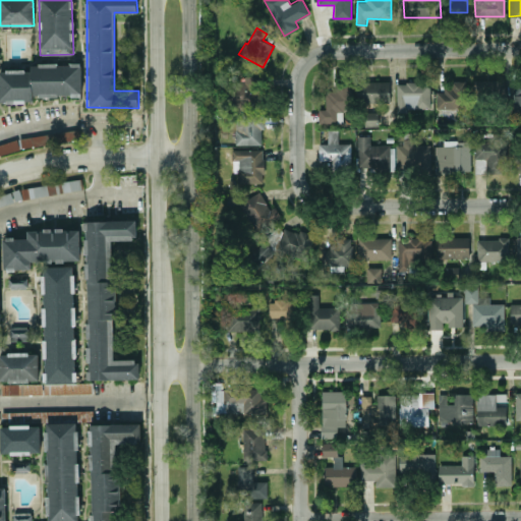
[(0,101),(33,102),(33,96),(80,97),(81,64),(31,63),(31,70),(0,69),(0,101)]
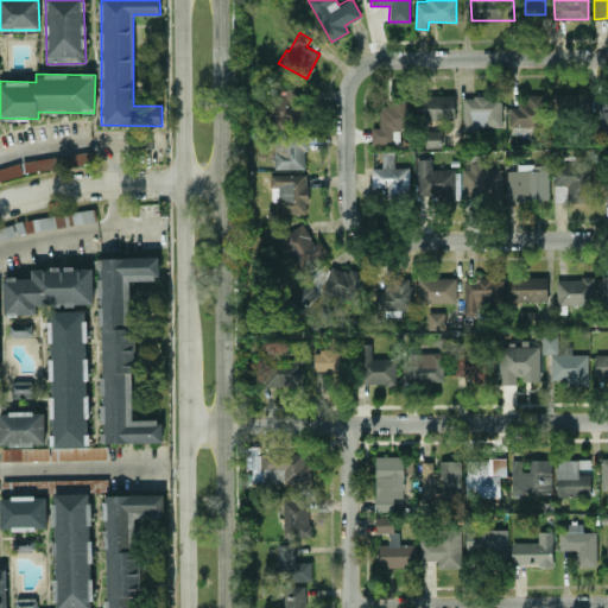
[(285,94),(264,94),(263,112),(271,112),(270,124),(304,125),(305,89),(285,88),(285,94)]
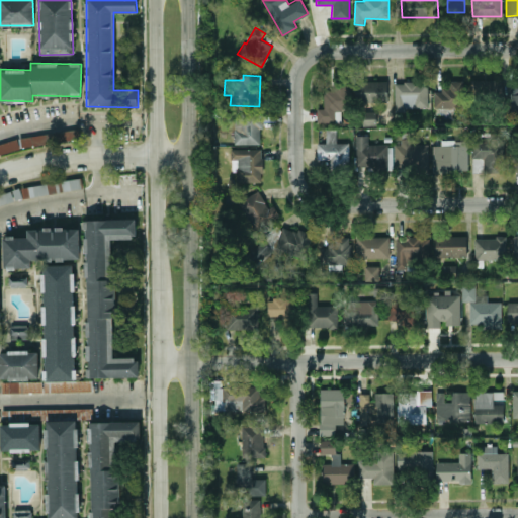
[(387,81),(355,80),(355,101),(386,102),(387,81)]
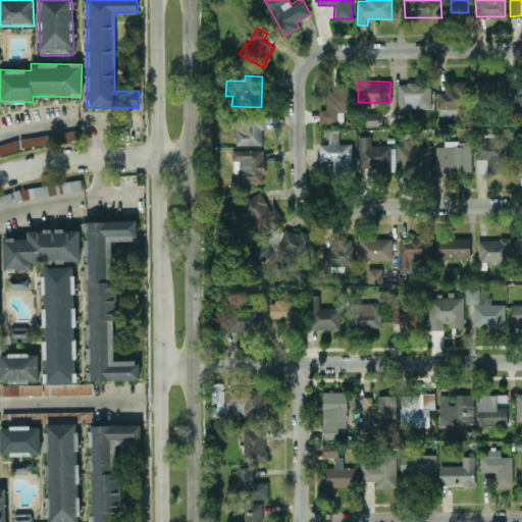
[(437,92),(437,108),(464,108),(463,81),(446,82),(446,92),(437,92)]
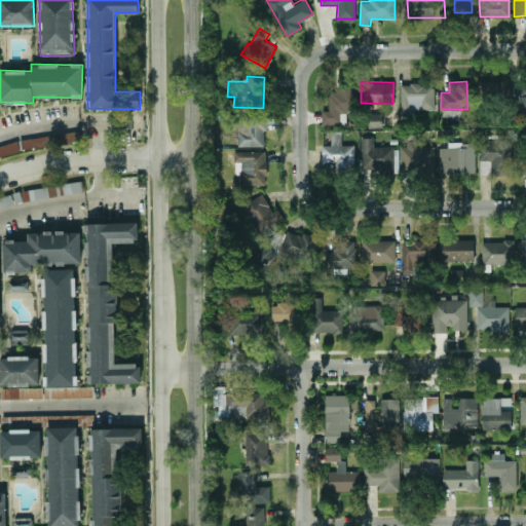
[(400,83),(401,113),(411,113),(411,109),(435,109),(434,83),(400,83)]
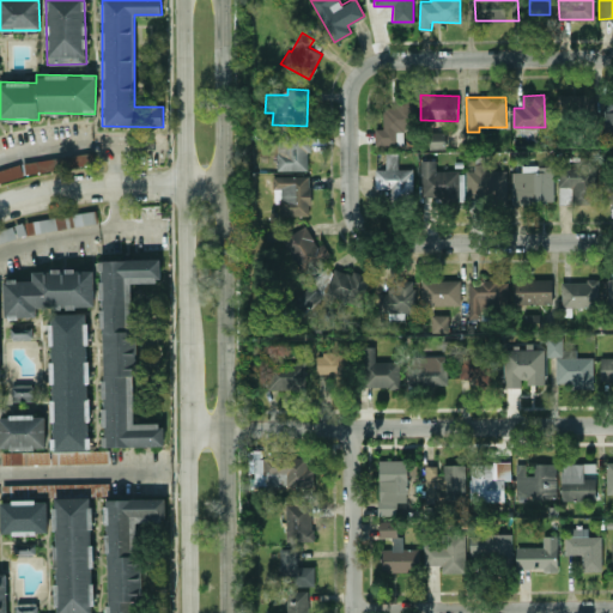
[(375,144),(395,144),(394,129),(414,128),(413,101),(394,101),(394,105),(383,105),(383,127),(375,128),(375,144)]
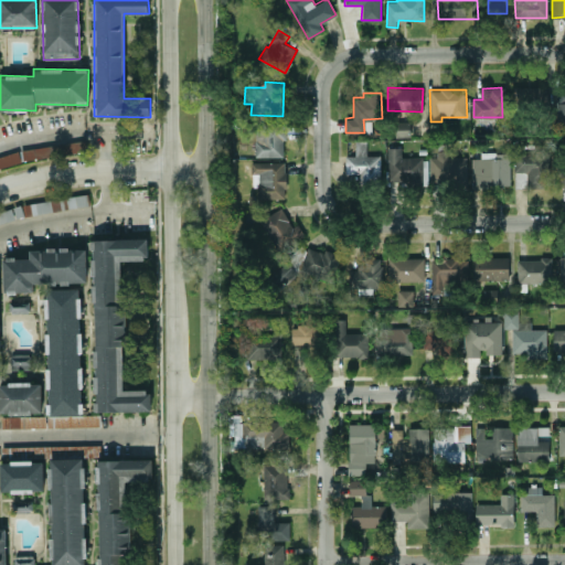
[(397,121),(396,136),(409,136),(409,121),(397,121)]
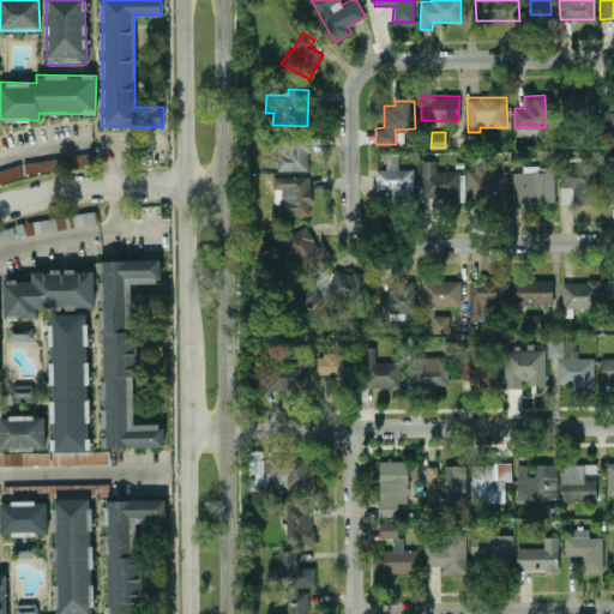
[(309,169),(309,133),(277,133),(277,170),(309,169)]
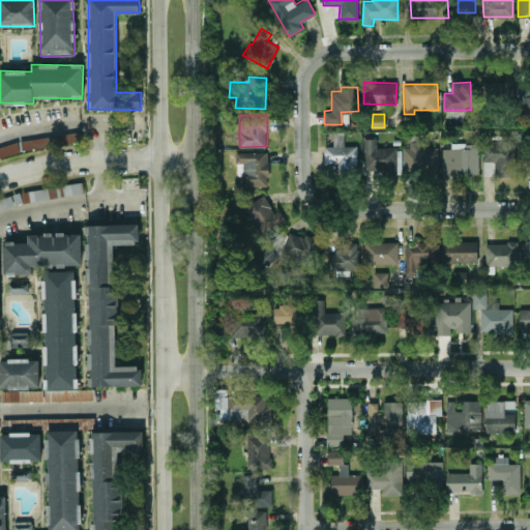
[(22,151),(82,140),(80,130),(20,141),(22,151)]
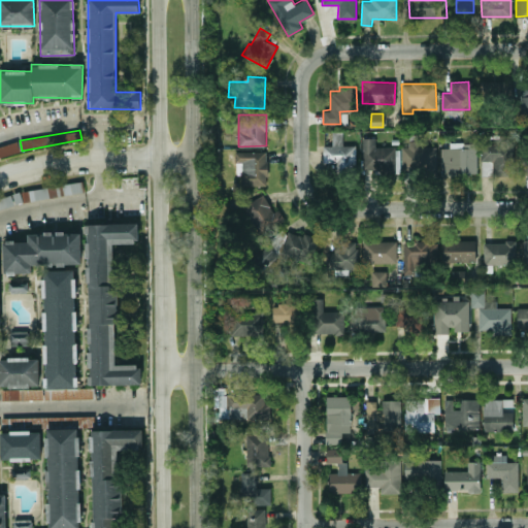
[(355,144),(342,144),(342,132),(332,132),(332,145),(323,145),(323,162),(335,162),(335,171),(355,171),(355,144)]
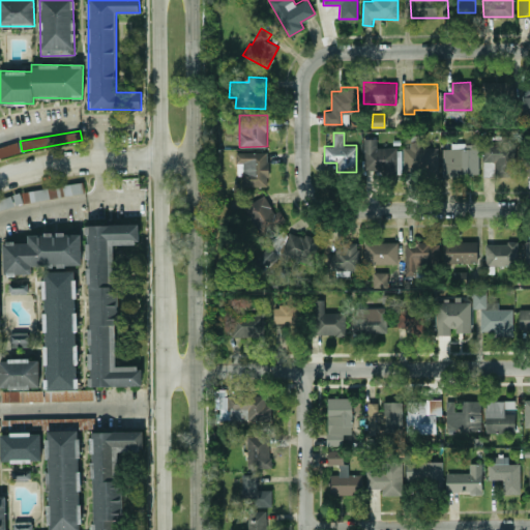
[(376,139),(363,139),(363,176),(398,175),(396,146),(376,147),(376,139)]
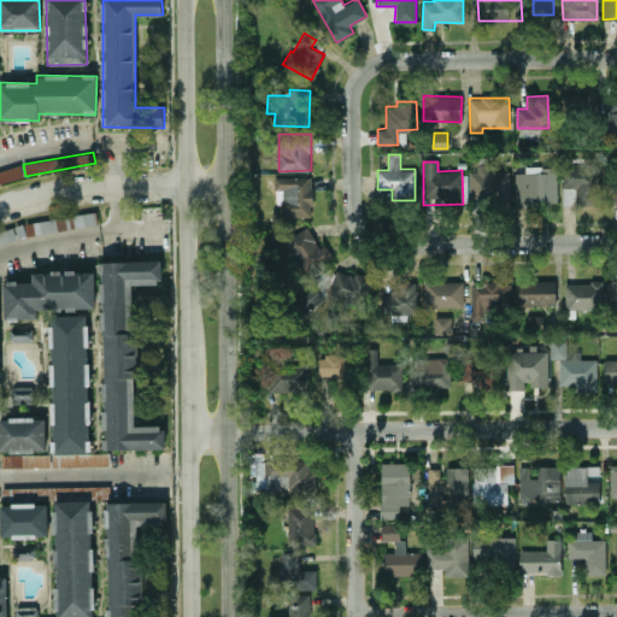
[(557,204),(557,166),(526,166),(526,172),(516,172),(516,205),(557,204)]
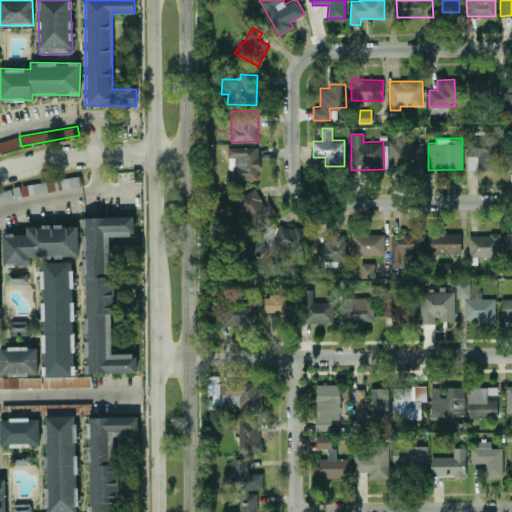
[(466,169),(498,170),(498,138),(466,138),(466,169)]
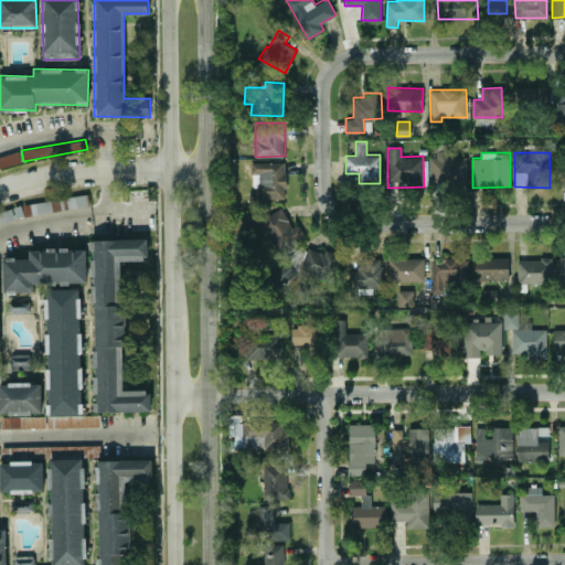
[(429,153),(429,185),(466,184),(466,157),(447,157),(447,153),(429,153)]
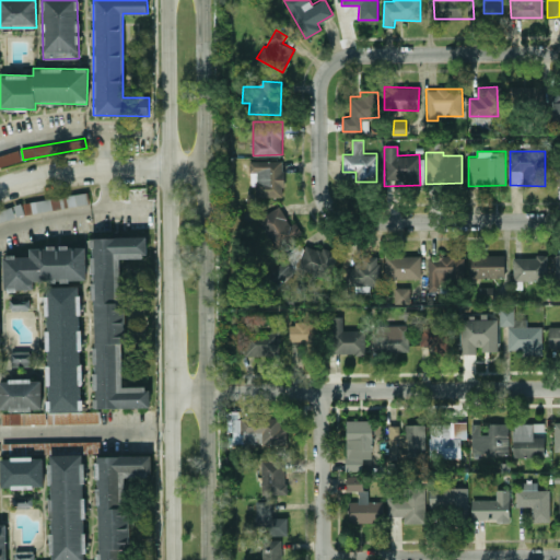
[(282,160),(249,161),(249,172),(256,172),(256,196),(283,196),(282,160)]
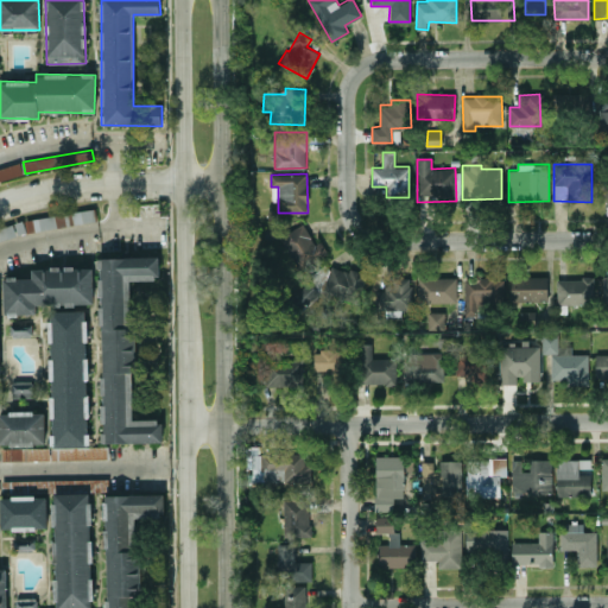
[(328,253),(320,240),(315,244),(302,222),(280,235),(274,225),(263,232),(271,245),(280,239),(299,271),(328,253)]
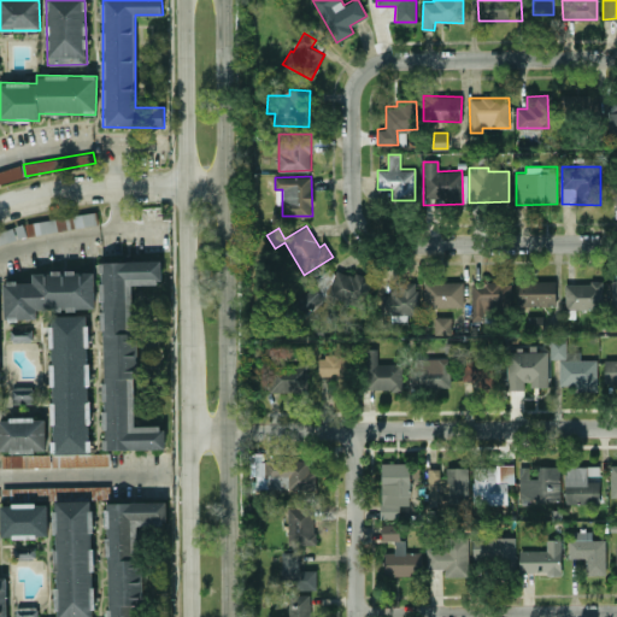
[(135,283),(162,283),(162,260),(100,262),(104,450),(164,448),(163,424),(135,425),(134,376),(137,376),(135,283)]
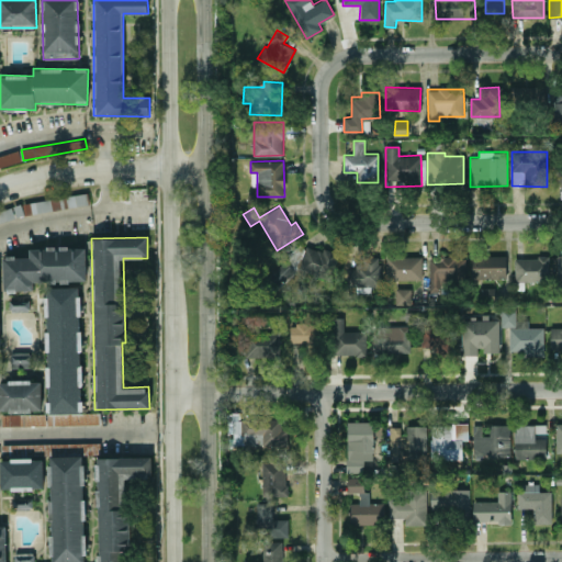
[(330,280),(337,255),(294,242),(289,259),(272,255),(263,285),(279,290),(285,267),(330,280)]
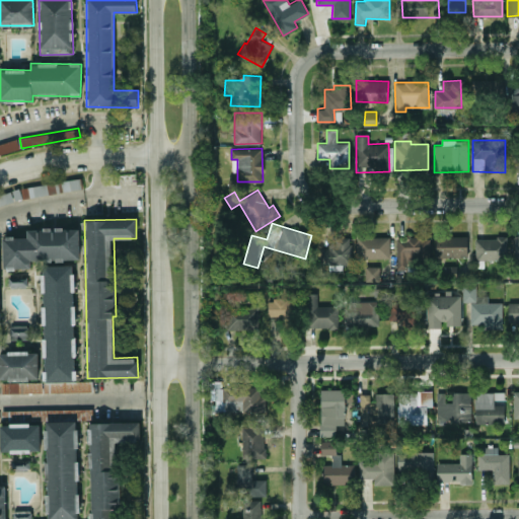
[(80,228),(27,228),(27,237),(3,236),(3,268),(30,268),(30,260),(79,261),(80,228)]
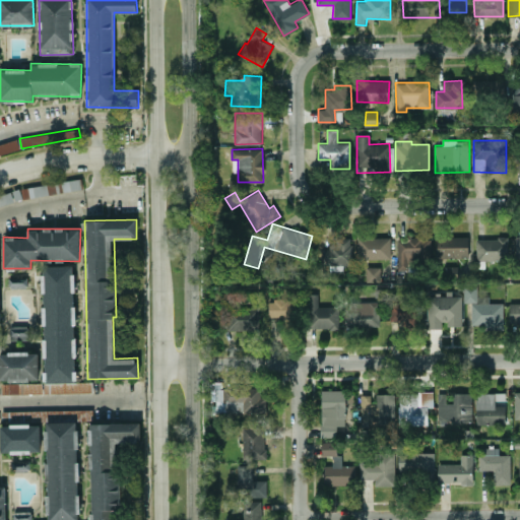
[(468,257),(468,236),(436,237),(436,258),(468,257)]
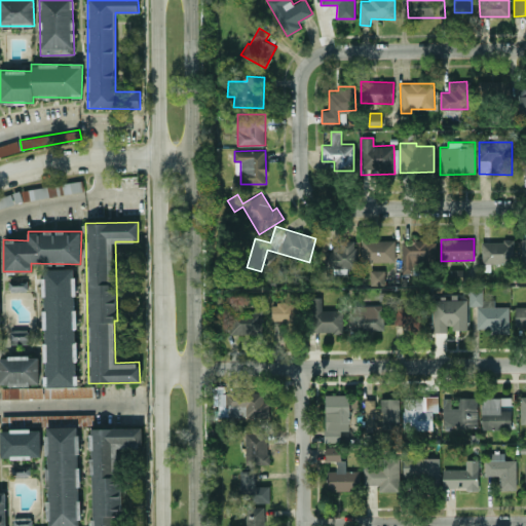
[(324,250),(325,267),(335,266),(335,272),(347,272),(347,267),(357,267),(355,239),(338,239),(338,250),(324,250)]
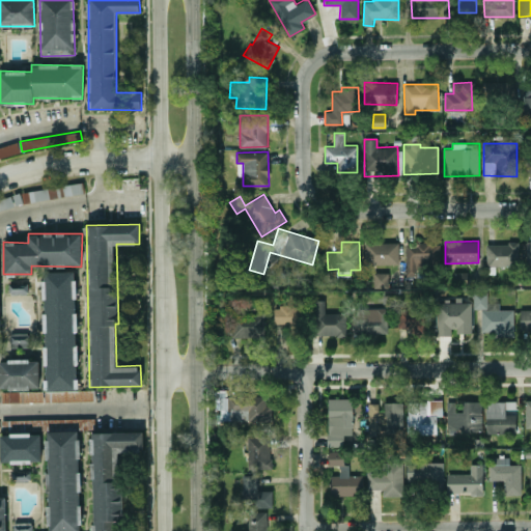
[(398,242),(365,243),(366,264),(398,263),(398,242)]
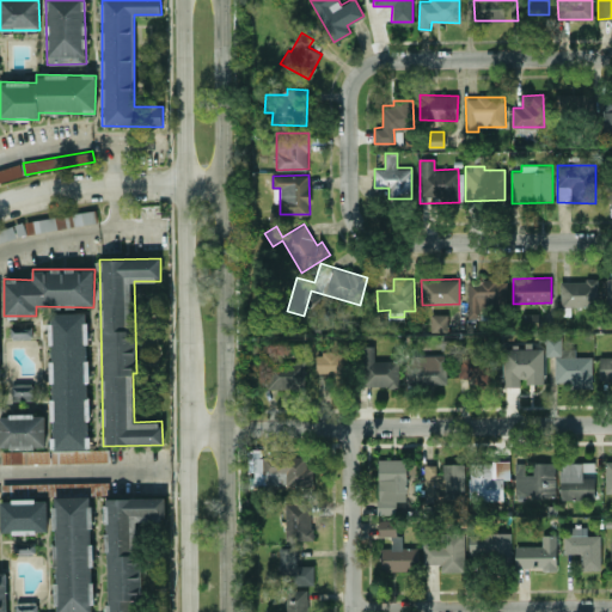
[(507,280),(469,279),(467,318),(479,318),(481,305),(506,305),(507,280)]
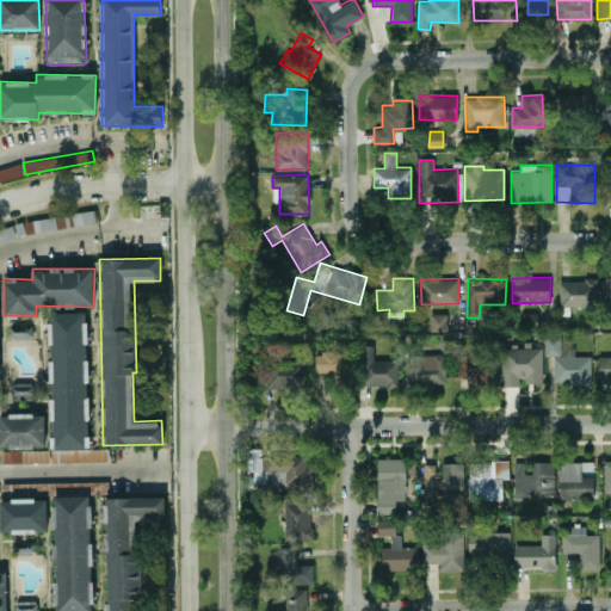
[(560,279),(560,307),(597,306),(597,279),(560,279)]
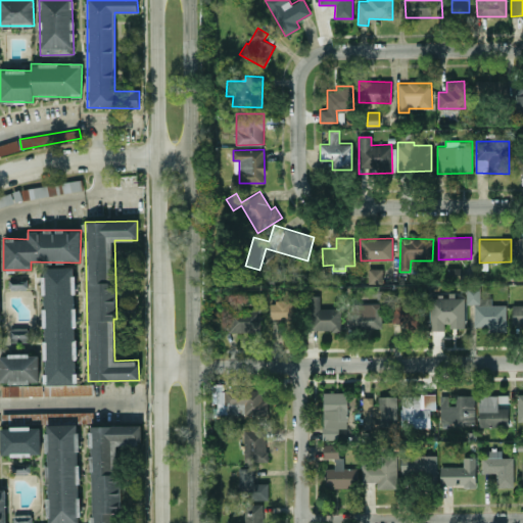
[(78,383),(73,267),(41,268),(45,384),(78,383)]
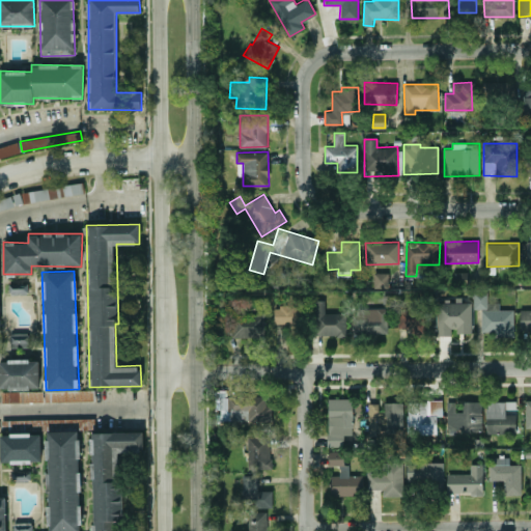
[(388,287),(388,273),(373,273),(373,287),(388,287)]
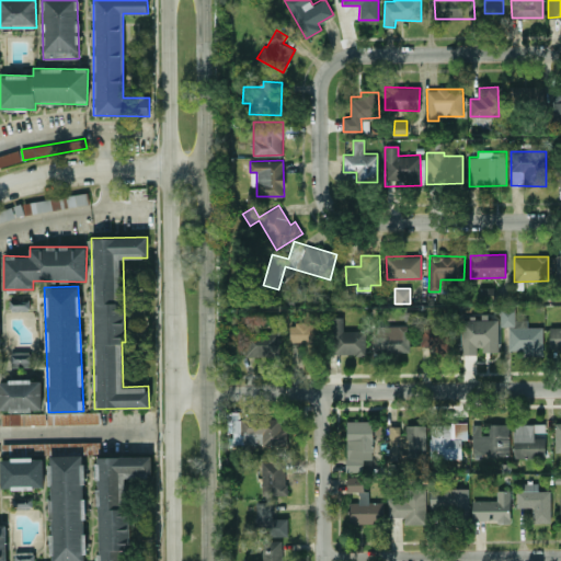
[(542,327),(527,327),(527,319),(515,319),(514,308),(500,309),(501,325),(507,325),(508,354),(542,353),(542,327)]
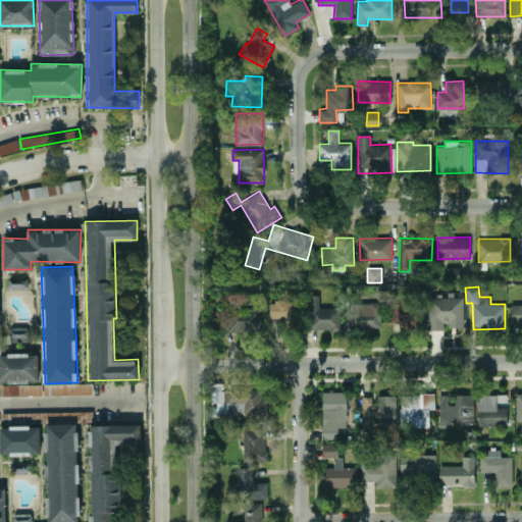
[(318,295),(308,295),(309,329),(341,329),(340,307),(319,308),(318,295)]
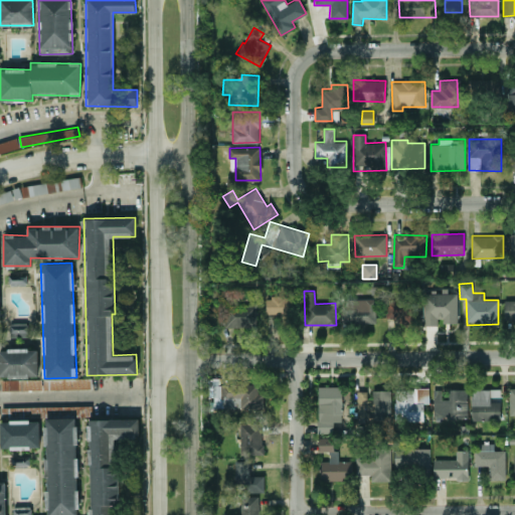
[(458,293),(444,293),(444,292),(422,292),(423,325),(441,325),(441,323),(458,322),(458,293)]
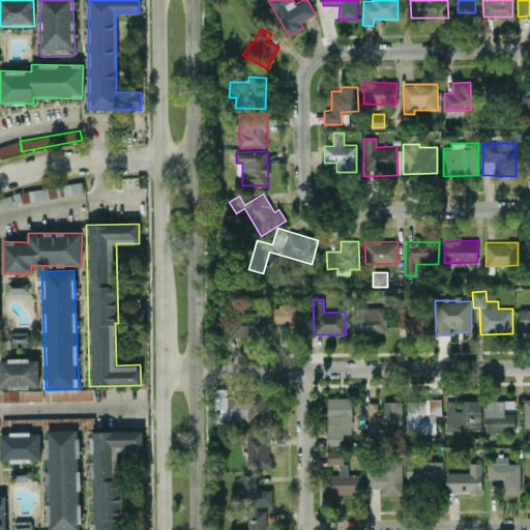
[(273,325),(299,324),(299,304),(273,305),(273,325)]
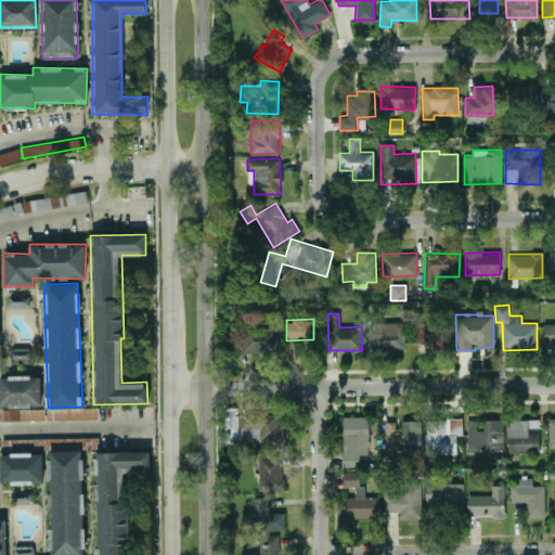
[(369,322),(369,350),(405,349),(404,321),(369,322)]
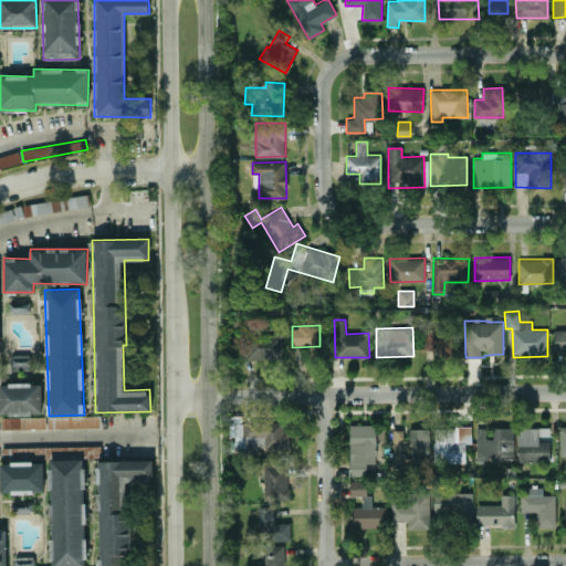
[(554,352),(565,352),(565,328),(554,329),(554,352)]
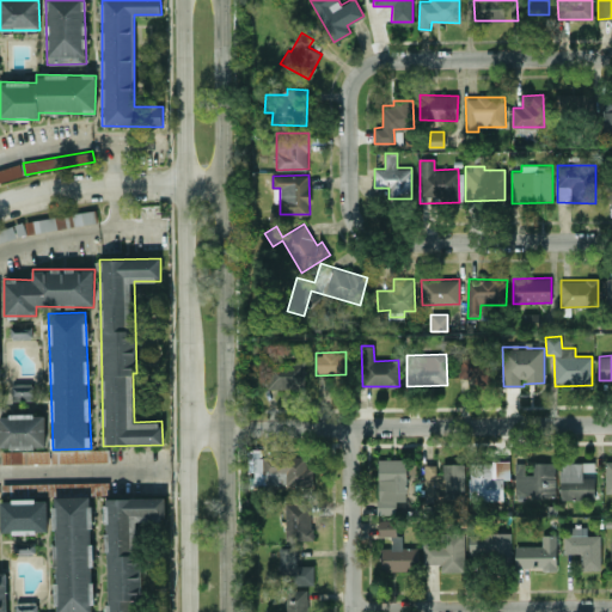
[(459,381),(493,383),(494,356),(459,356),(459,381)]
